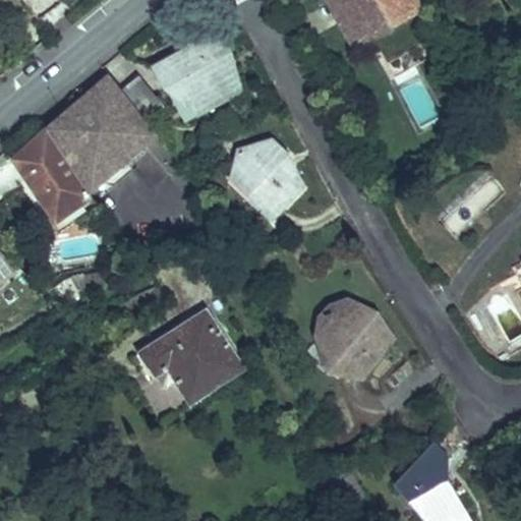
[(371,37),(350,0),(328,0),(354,47),(371,37)]
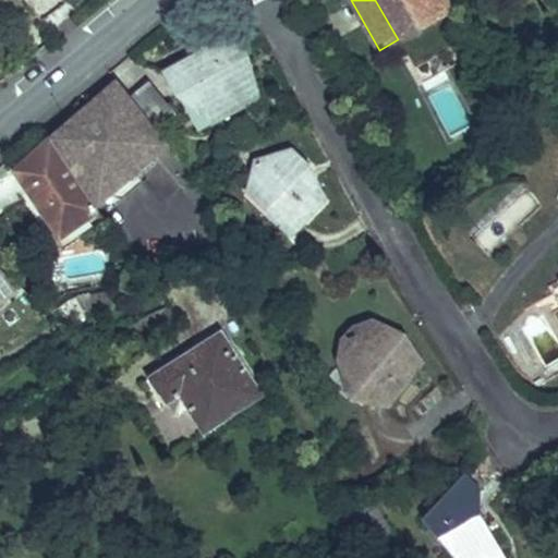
[(375,0),(398,39),(451,9),(445,0),(375,0)]
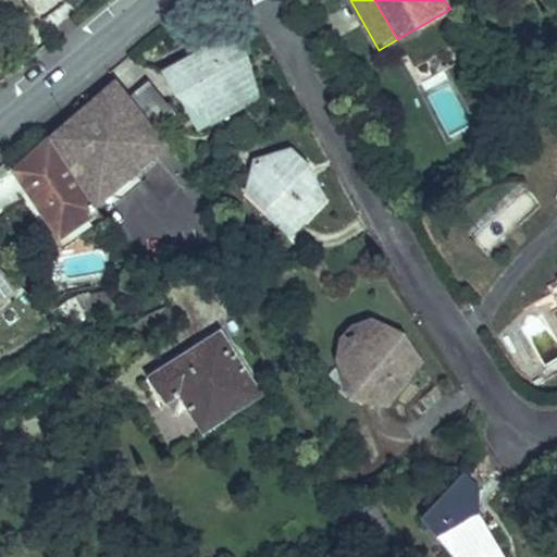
[(192,89),(212,125),(260,99),(247,77),(244,78),(236,64),(248,58),(234,33),(163,72),(177,97),(192,89)]
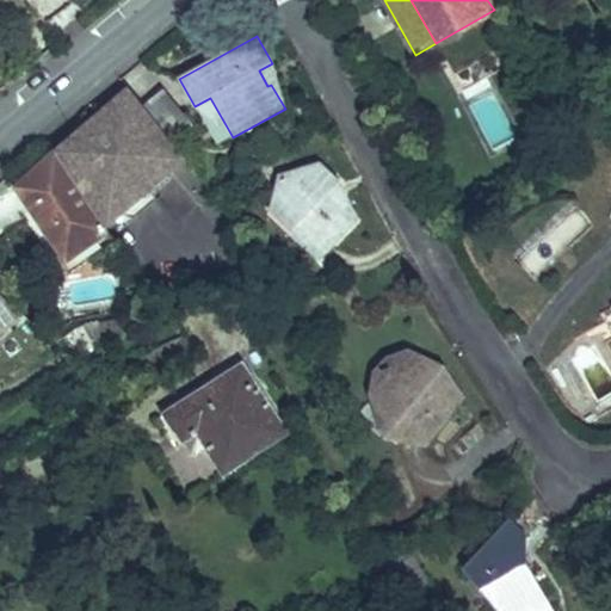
[(271,85),(285,109),(272,63),(259,71),(267,86),(271,85)]
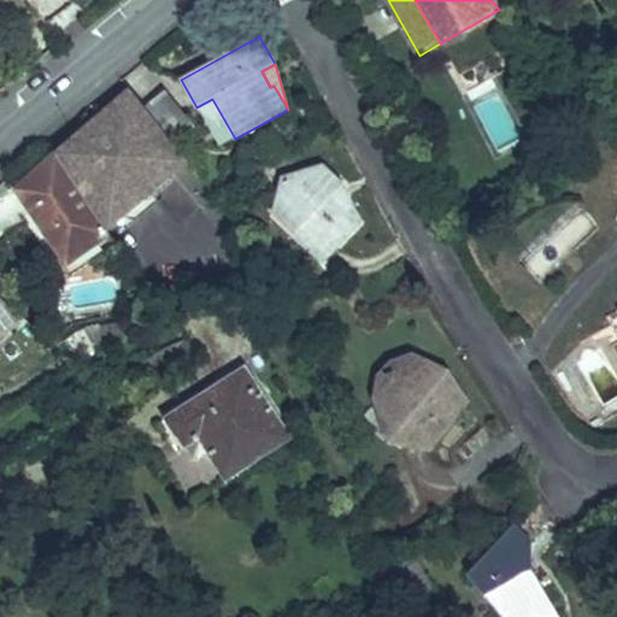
[(131,89),(57,154),(106,231),(174,172),(191,163),(176,146),(145,107),(131,89)]
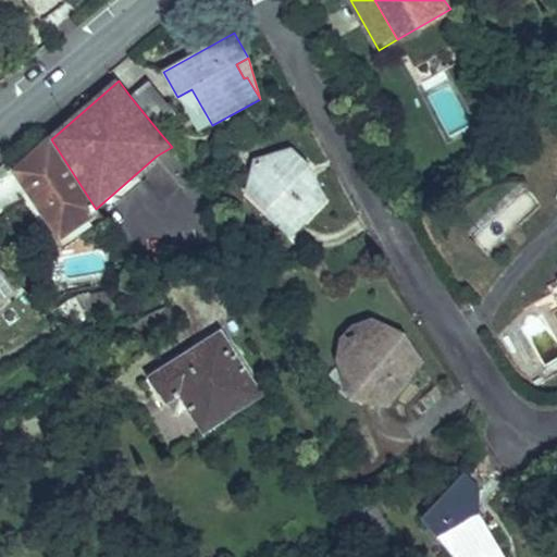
[(131,97),(159,132),(177,115),(149,81),(131,97)]
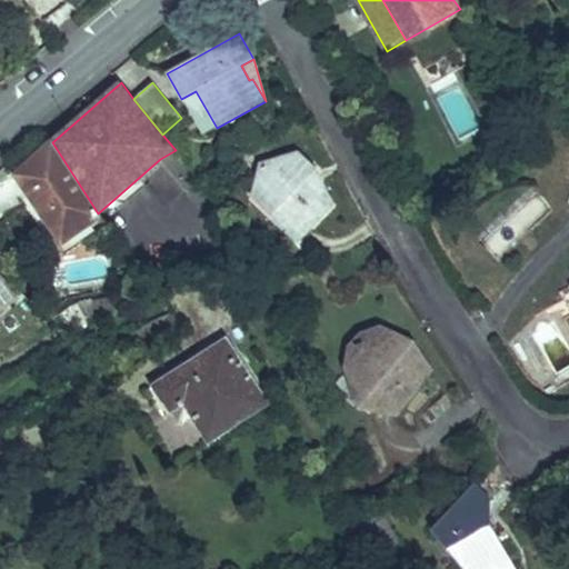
[(181,99),(217,128),(196,91),(181,99)]
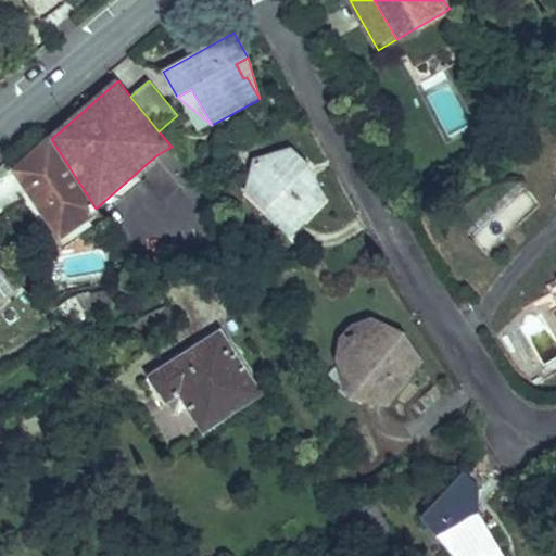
[(16,172),(61,237),(98,211),(96,209),(51,139),(16,172)]
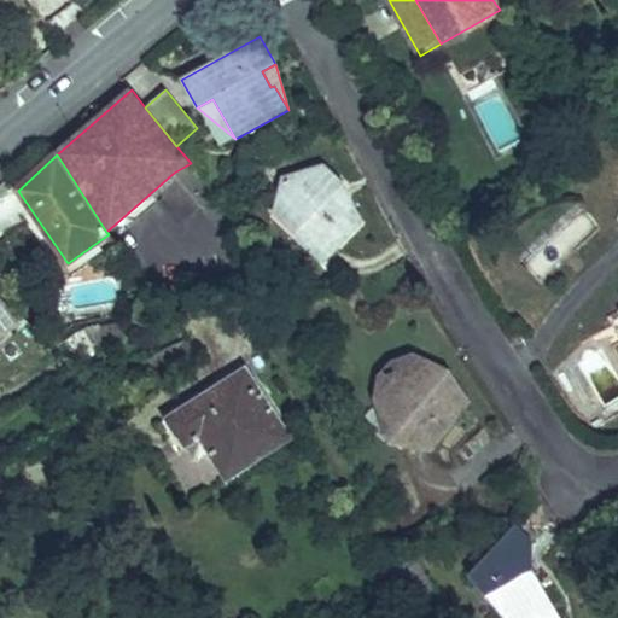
[(296,233),(325,261),(361,222),(340,203),(331,207),(327,196),(340,181),(326,168),(313,172),(314,172),(309,178),(305,174),(285,180),(280,200),(304,225),(296,233)]
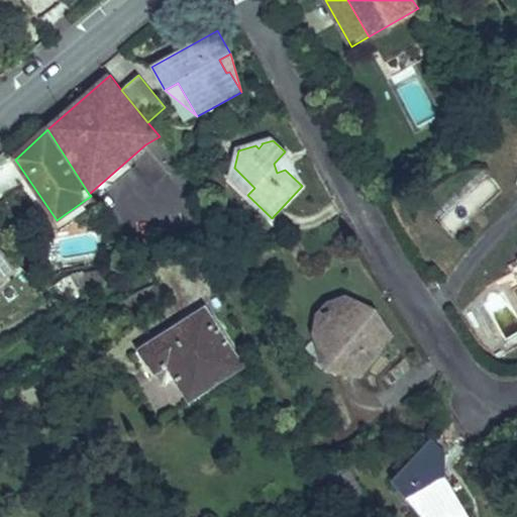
[(274,164),(277,173),(285,170),(302,186),(285,151),(274,164)]
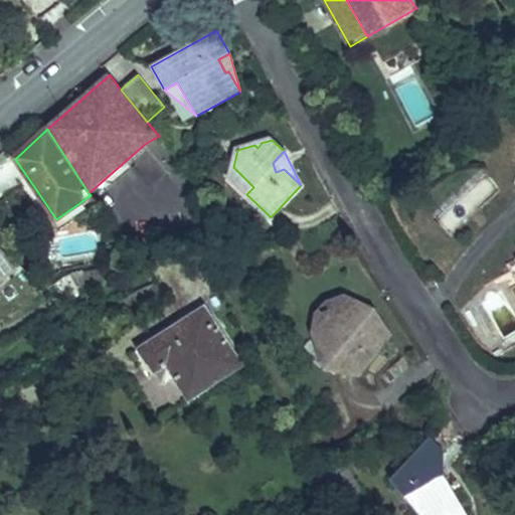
[(230,179),(246,194),(253,187),(233,167),(230,179)]
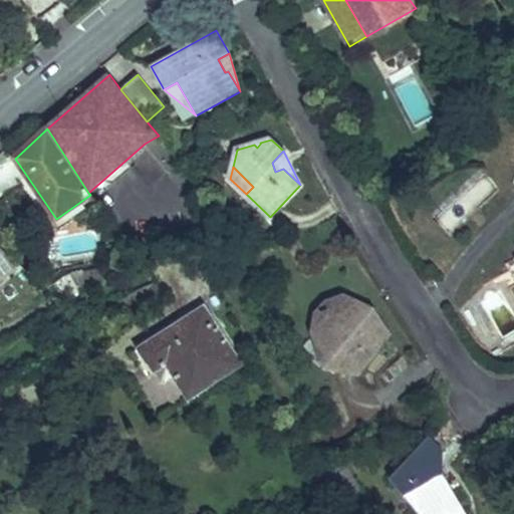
[(479,171),(434,216),(450,232),(495,187),(479,171)]
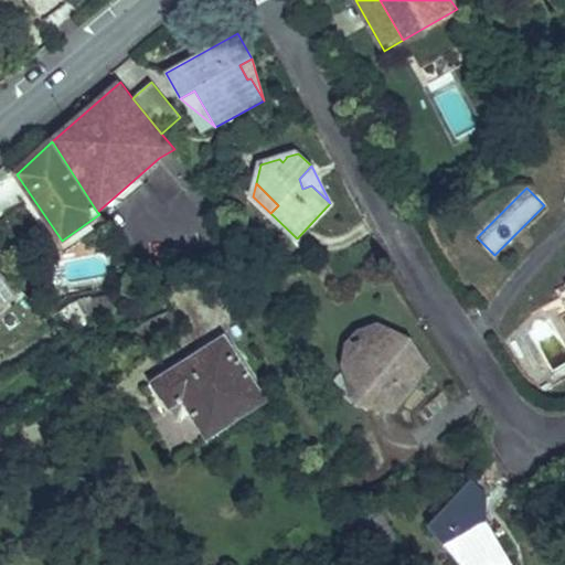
[(0,305),(18,294),(0,270),(0,305)]
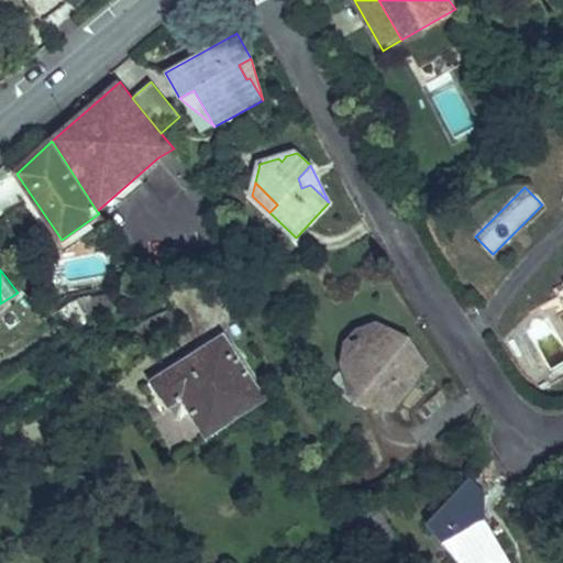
[(58,331),(63,340),(106,316),(103,308),(100,296),(70,301),(58,310),(67,327),(58,331)]
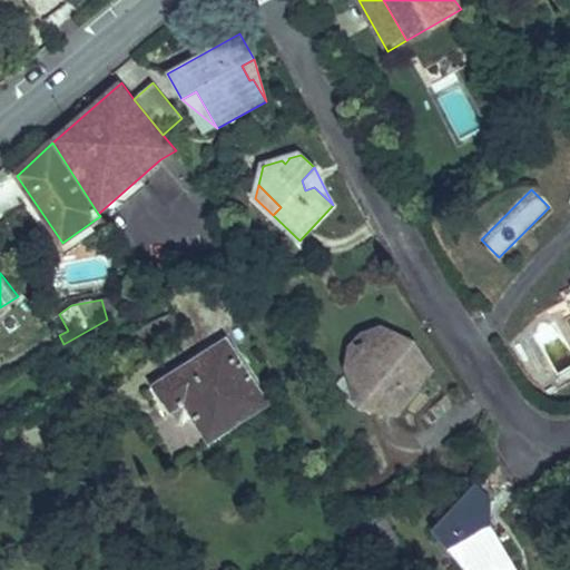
[(374,392),(372,412),(396,415),(400,399),(405,399),(420,382),(418,377),(432,369),(418,347),(404,356),(397,351),(403,344),(382,327),(371,331),(370,341),(350,347),(345,369),(374,392)]
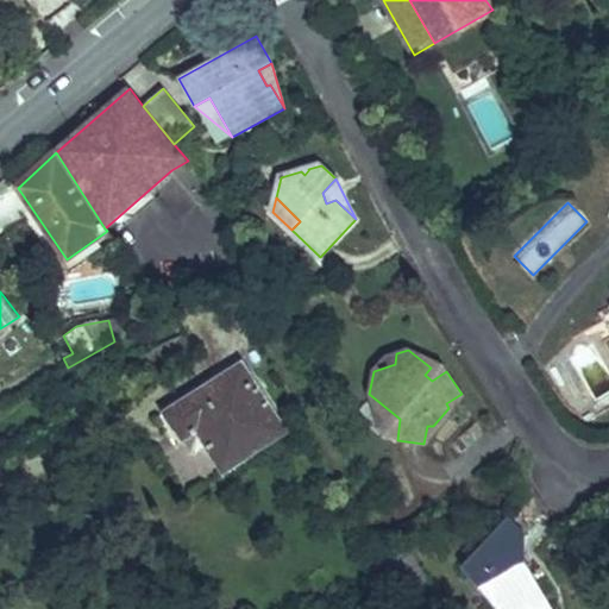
[(444,366),(408,350),(431,368),(425,375),(432,381),(446,371),(444,366)]
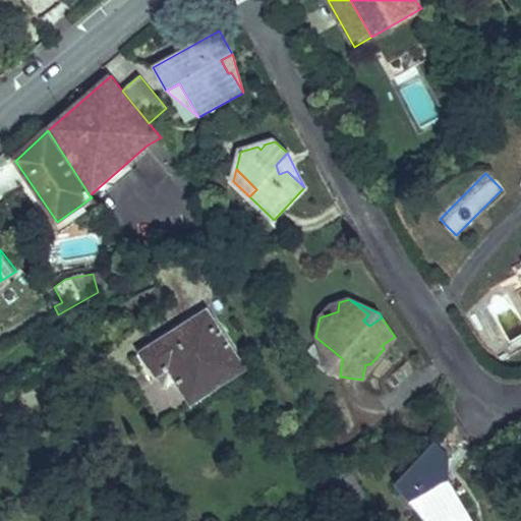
[(330,305),(320,317),(338,311),(339,302),(330,305)]
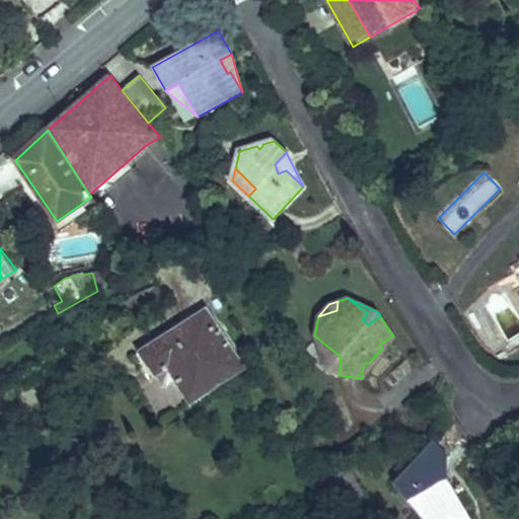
[(207,309),(140,353),(155,377),(156,376),(168,369),(176,381),(191,402),(244,368),(207,309)]
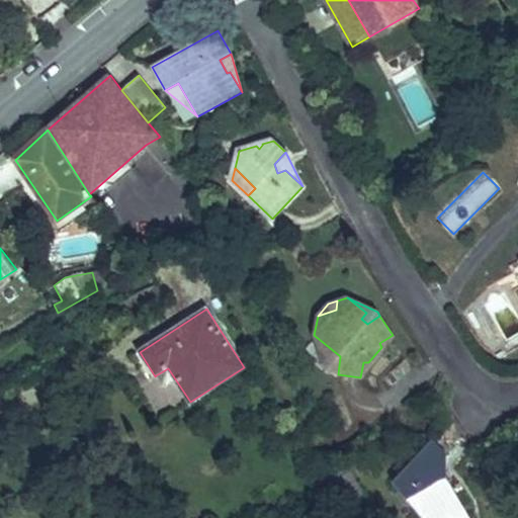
[(464,317),(483,343),(492,337),(475,311),(464,317)]
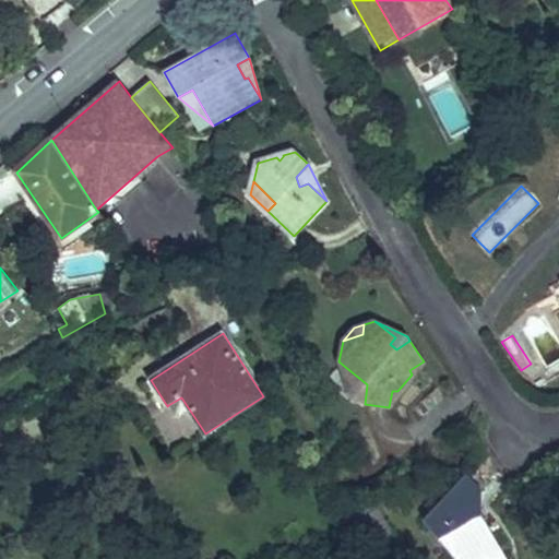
[(367,384),(339,361),(354,402),(365,404),(367,384)]
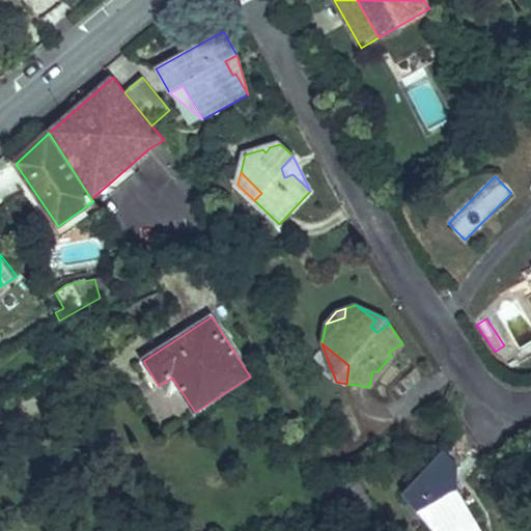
[(372,371),(369,387),(403,345),(402,343),(389,352),(391,356),(378,371),(372,371)]
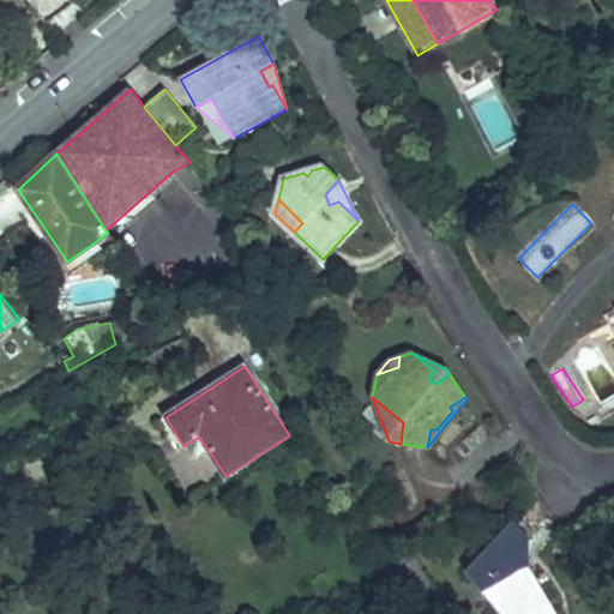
[(590,410),(583,399),(572,407),(579,417),(590,410)]
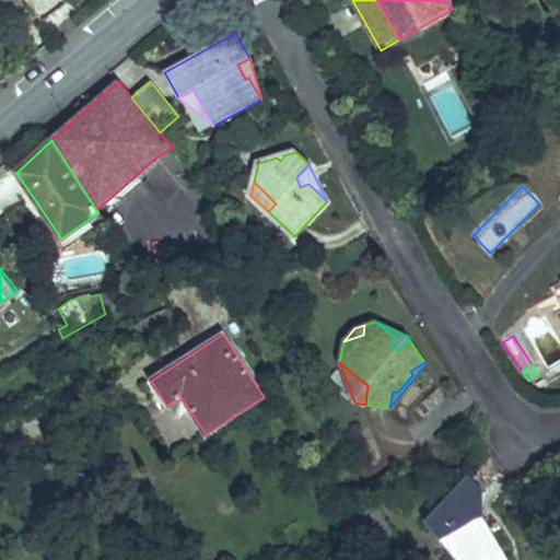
[(168,406),(175,416),(181,418),(190,411),(182,398),(168,406)]
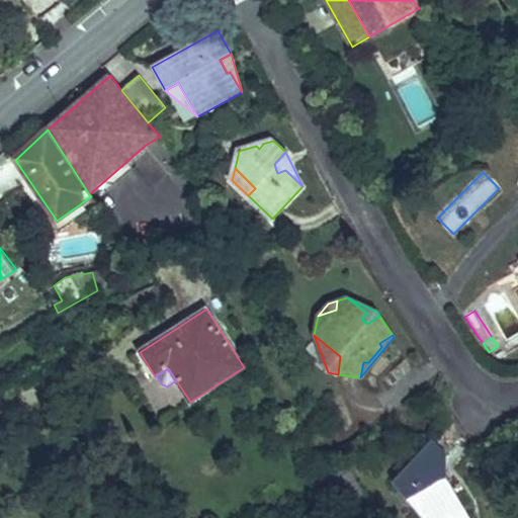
[(402,475),(426,517),(464,517),(468,516),(445,478),(434,467),(446,454),(433,441),(402,475)]
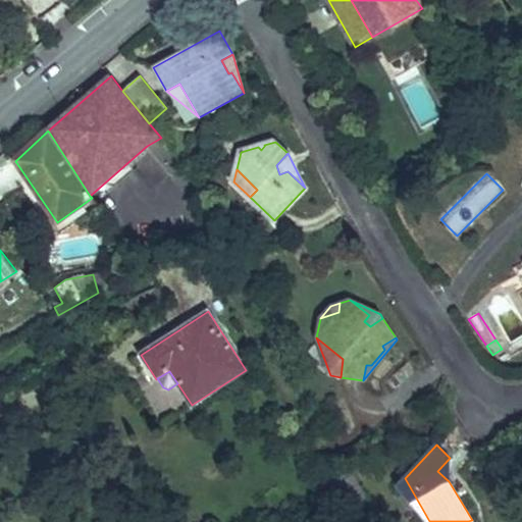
[(437,471),(449,481),(450,458),(437,471)]
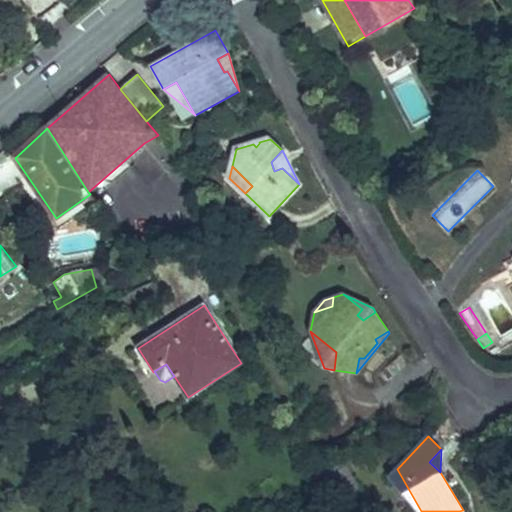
[(416,511),(464,511),(463,510),(459,511),(421,511),(397,469),(389,478),(416,511)]
